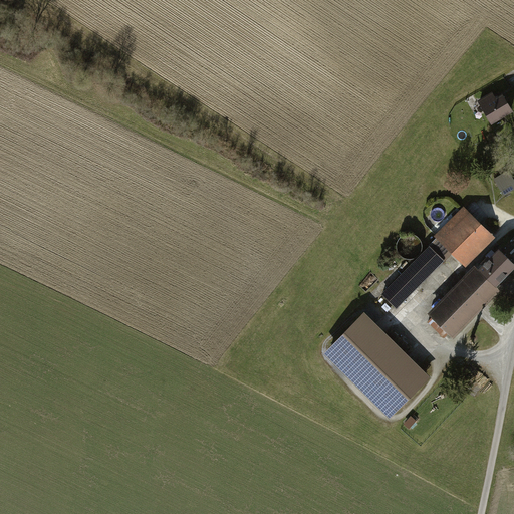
[(493,124),(512,112),(503,97),(495,102),(491,95),(480,102),(493,124)]
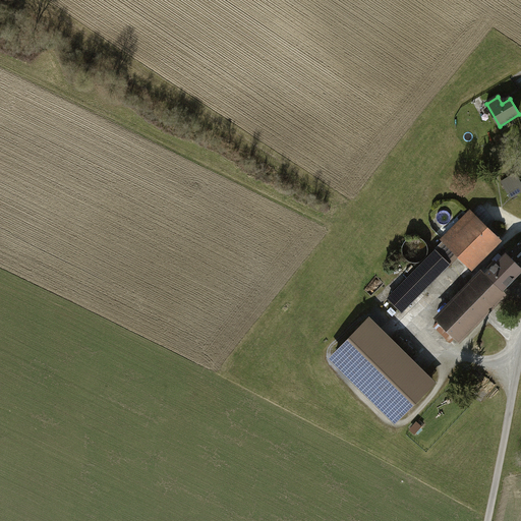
[(512,198),(520,192),(520,184),(515,175),(503,182),(512,198)]
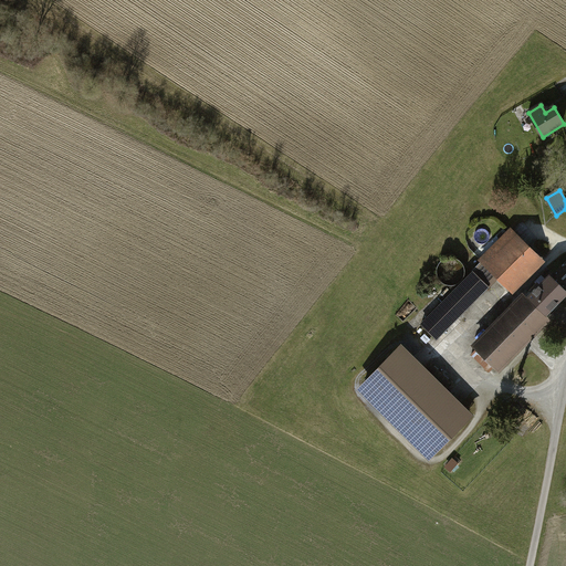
[(513,291),(542,261),(510,229),(480,260),(513,291)]
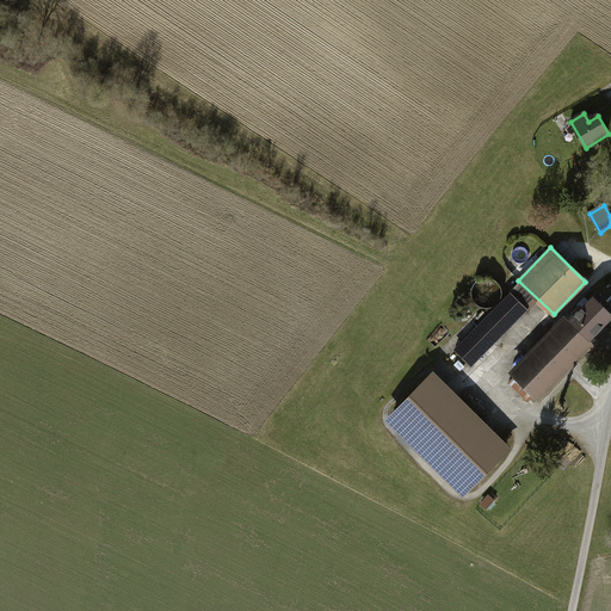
[(470,365),(526,309),(510,292),(454,350),(470,365)]
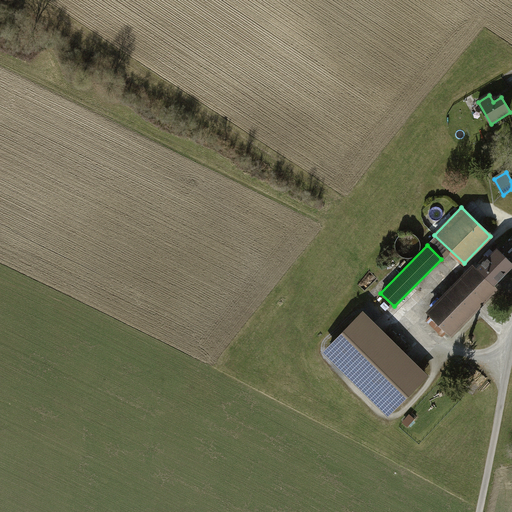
[(475,268),(472,265),(427,311),(452,335),(497,289),(492,285),(511,264),(495,247),(475,268)]
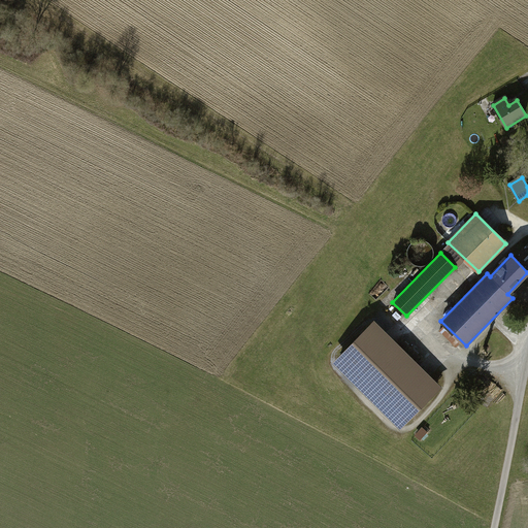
[(334,362),(400,426),(440,386),(374,321),(334,362)]
